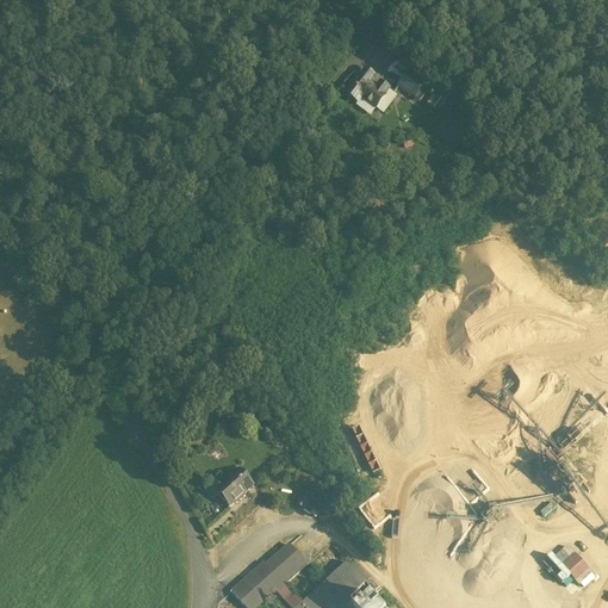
[(357,73),(357,74),(345,88),(345,90),(346,91),(346,90),(355,98),(357,99),(360,94),(374,105),(384,93),(383,92),(388,86),(379,80),(374,86),(370,82),(370,81),(368,81),(367,80),(372,74),(364,68),(361,70),(361,69),(358,74),(358,73),(357,73)]
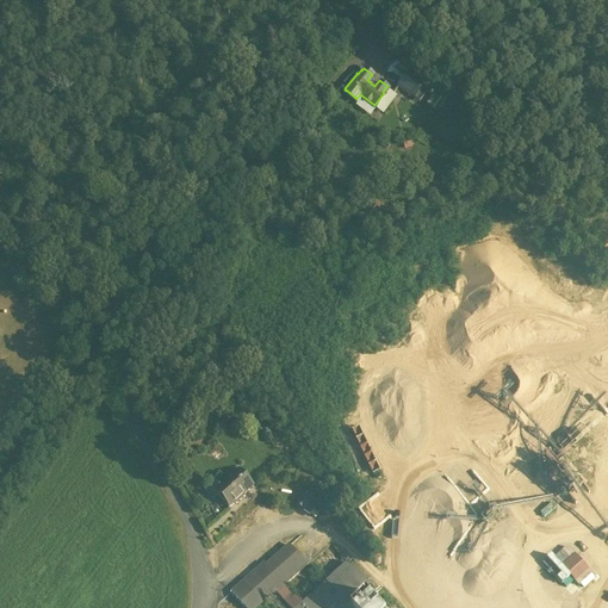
[(409,68),(397,82),(413,94),(425,80),(409,68)]
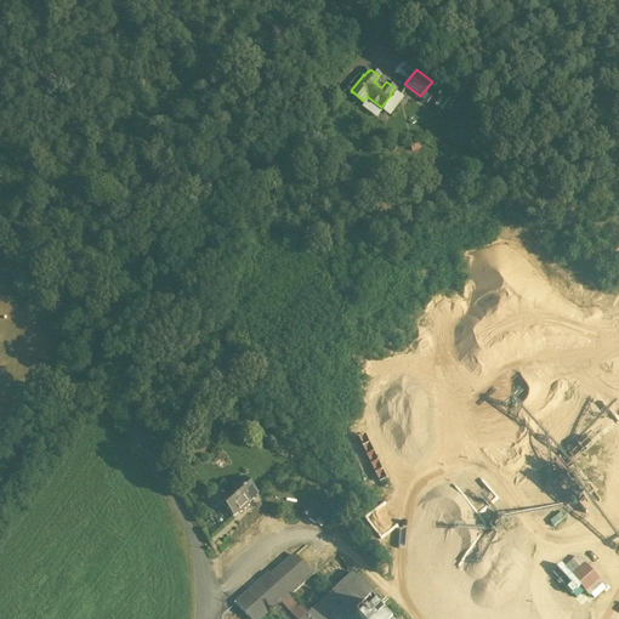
[(473,126),(477,130),(484,121),(480,118),(473,126)]
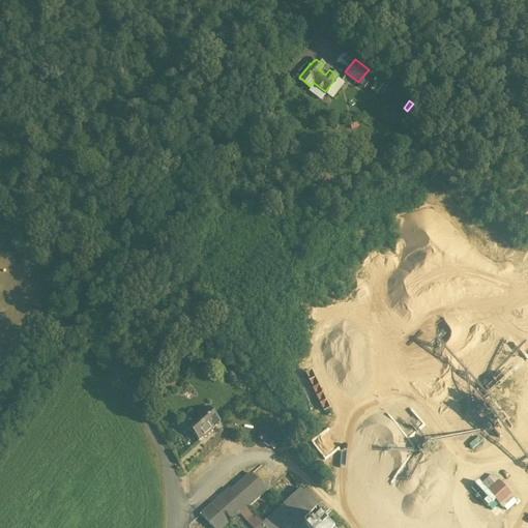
[(404,191),(412,196),(416,188),(408,183),(404,191)]
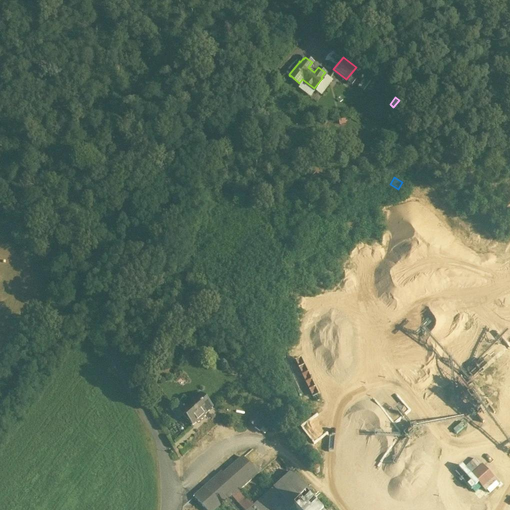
[(179,349),(185,355),(192,349),(186,343),(179,349)]
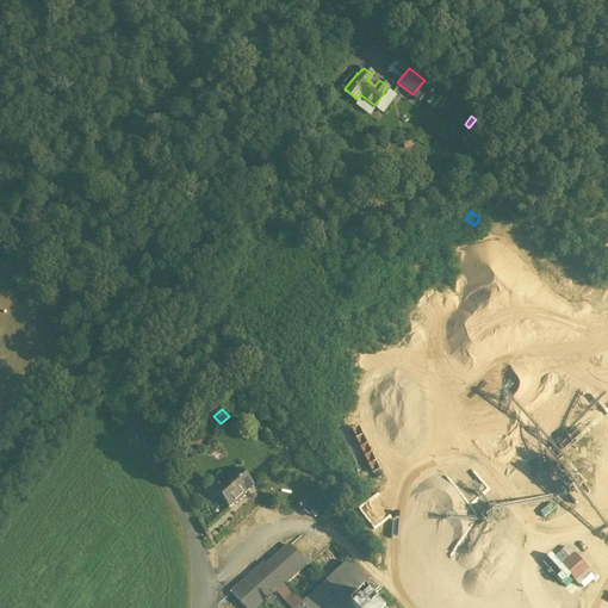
[(564,446),(594,421),(587,414),(557,439),(564,446)]
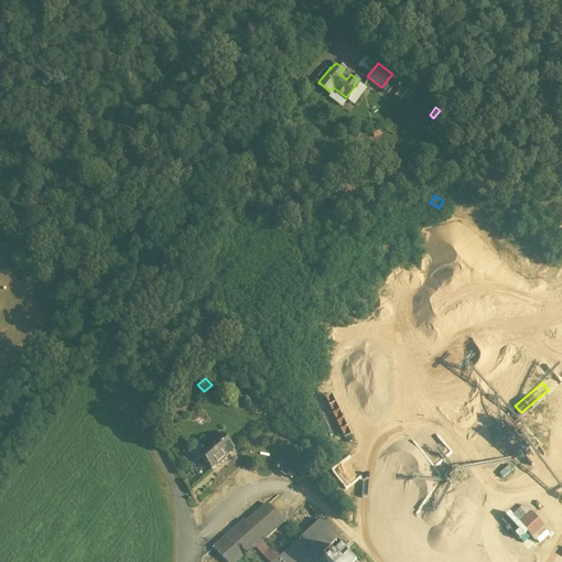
[(219,386),(211,395),(219,402),(227,393),(219,386)]
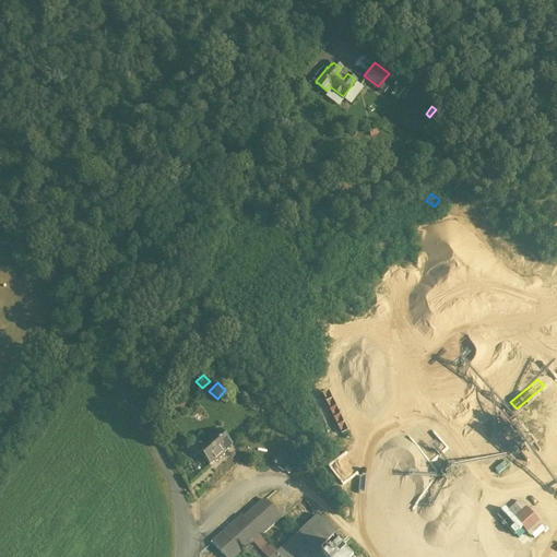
[(323,390),(338,425),(344,422),(330,387),(323,390)]
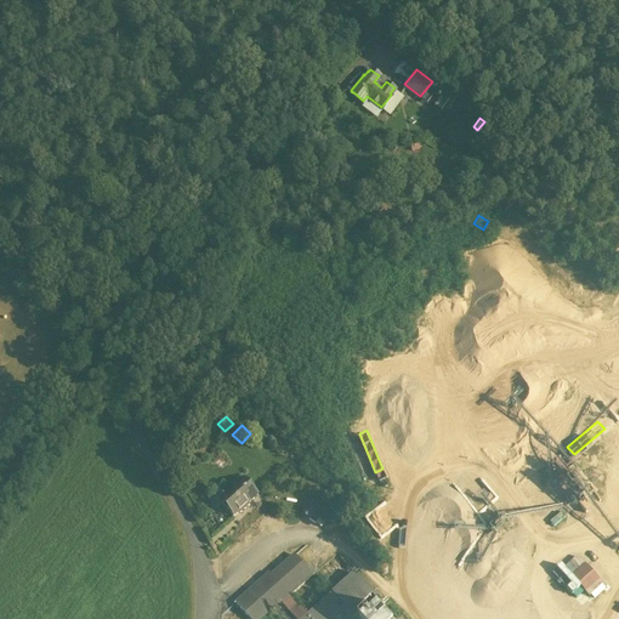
[(221,504),(232,516),(237,511),(238,512),(248,504),(246,503),(256,494),(242,478),(217,500),(221,504)]
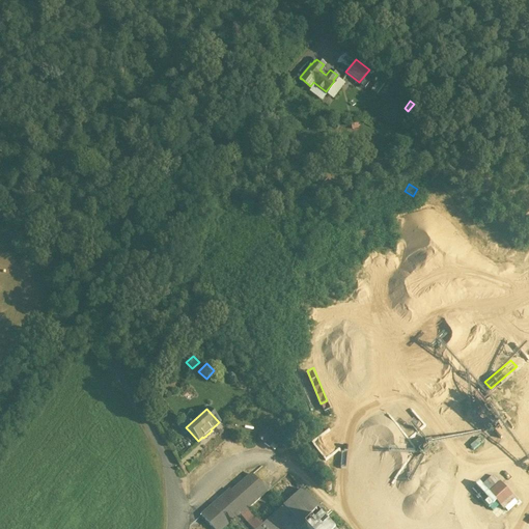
[(189,430),(186,427),(181,421),(175,425),(184,435),(189,430)]
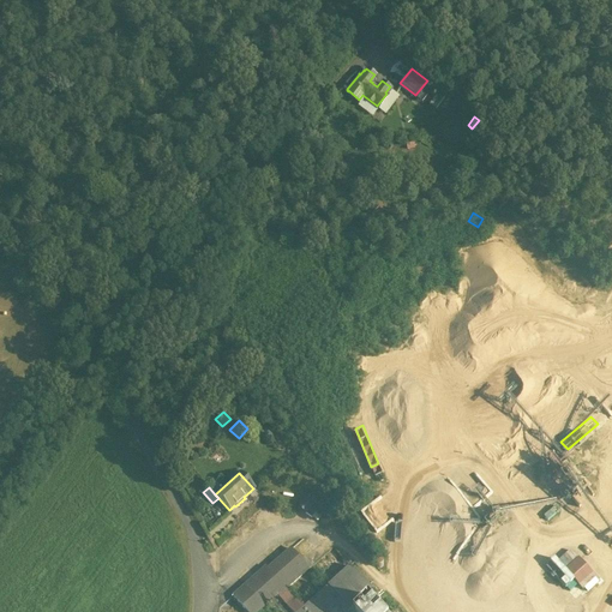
[(304,511),(312,499),(315,497),(306,491),(295,505),(304,511)]
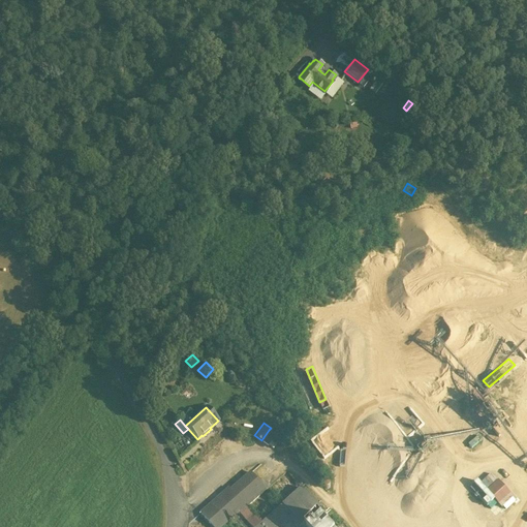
[(261,440),(267,443),(273,435),(274,434),(269,430),(261,440)]
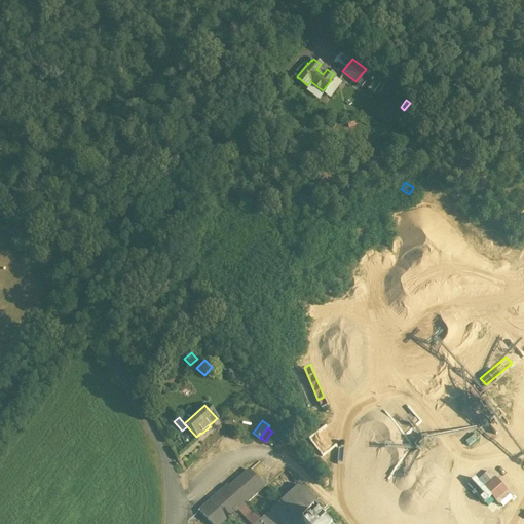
[(271,433),(265,441),(270,445),(276,437),(271,433)]
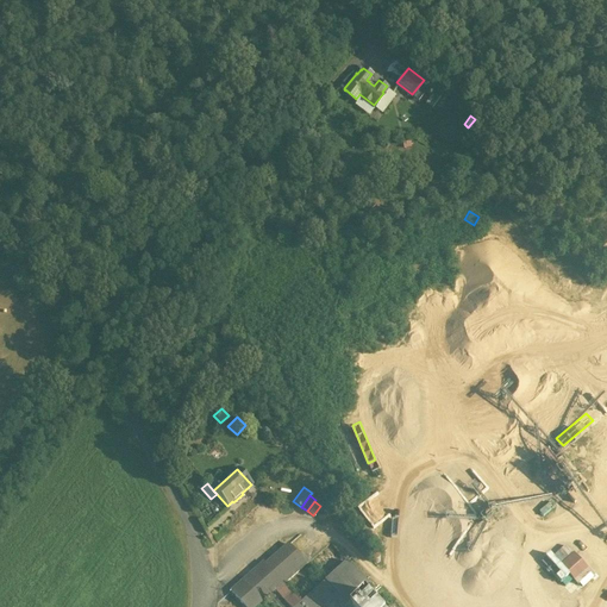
[(263,561),(230,590),(244,606),(250,606),(267,593),(269,595),(275,589),(307,561),(300,552),(298,554),(287,543),(264,563),(263,561)]
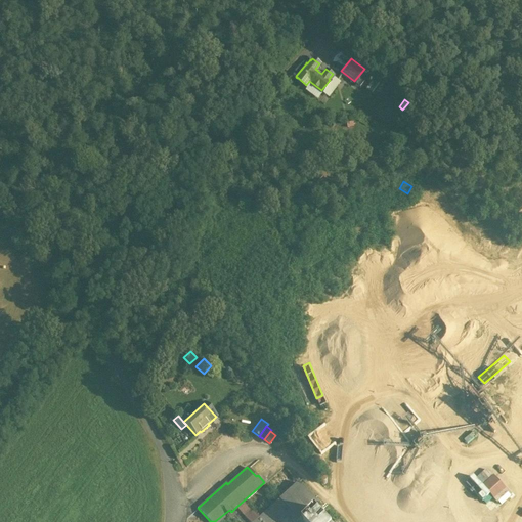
[(298,481),(278,498),(251,521),(286,521),(303,507),(313,497),(298,481)]
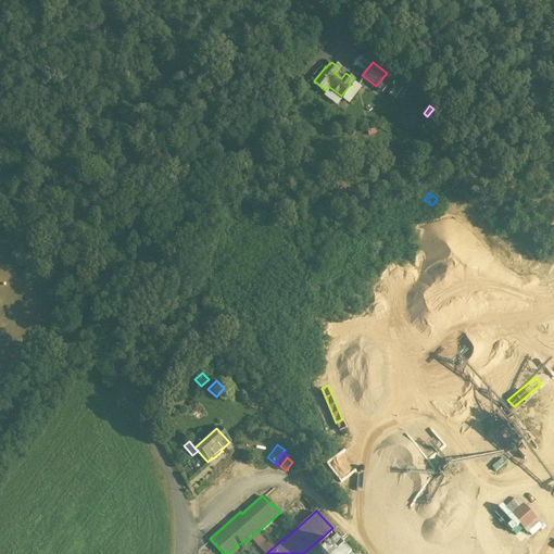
[(266,553),(296,529),(280,512),(251,538),(264,553),(266,553)]
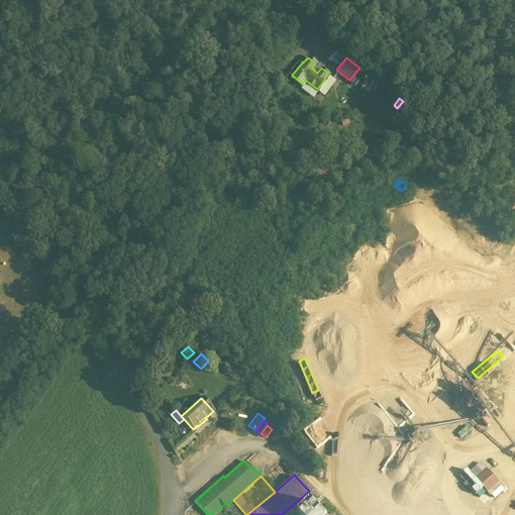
[(294,514),(304,506),(299,500),(282,514),(294,514)]
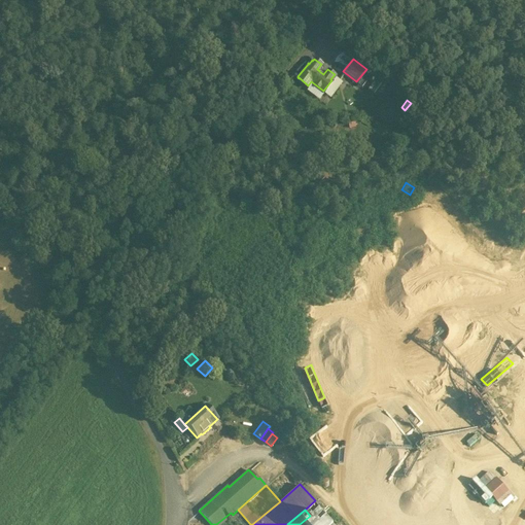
[(325,510),(319,515),(325,521),(331,516),(325,510)]
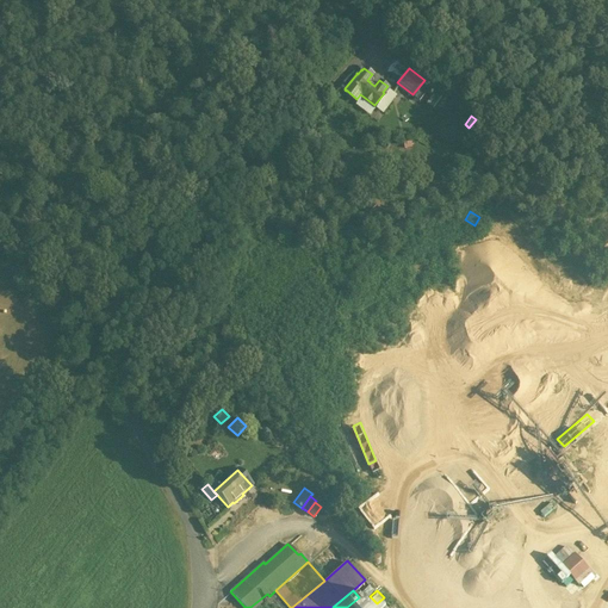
[(365,593),(359,597),(347,607),(377,607),(367,597),(368,597),(365,593)]
